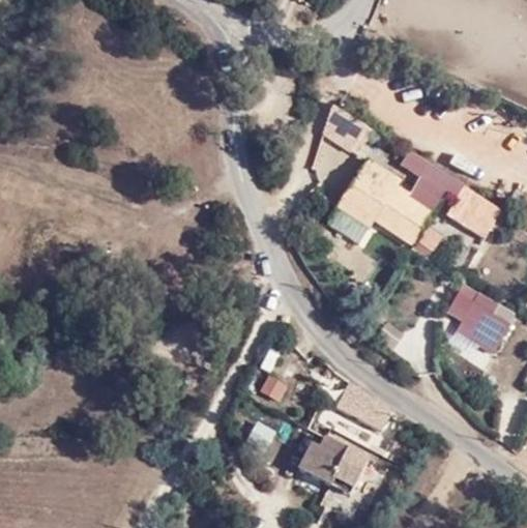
[(330,103),(322,129),(351,149),(364,124),(330,103)]
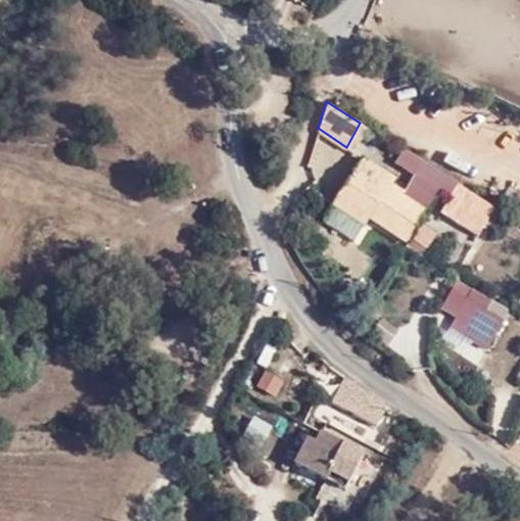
[(440,191),(450,197),(457,185),(400,150),(394,160),(412,172),(398,194),(388,188),(395,176),(362,155),(322,221),(356,241),(371,218),(409,241),(440,191)]
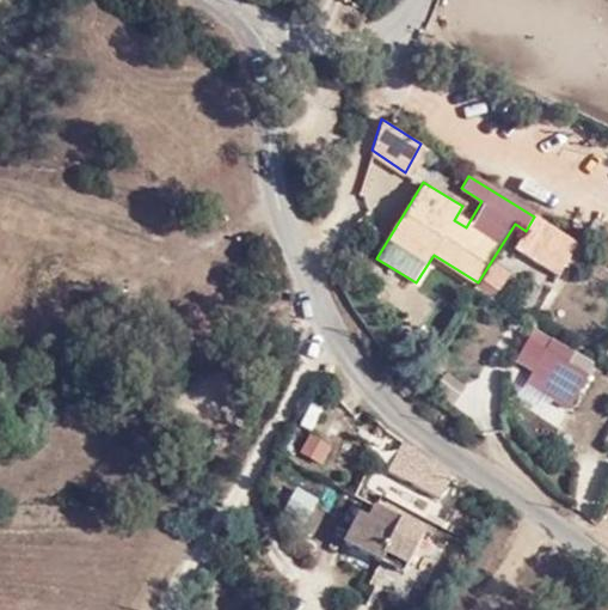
[(560,276),(579,245),(534,217),(526,231),(514,248),(560,276)]
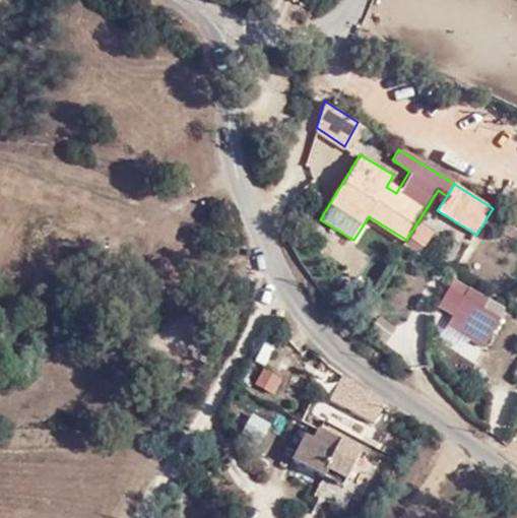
[(452,312),(462,295),(452,285),(442,305),(452,312)]
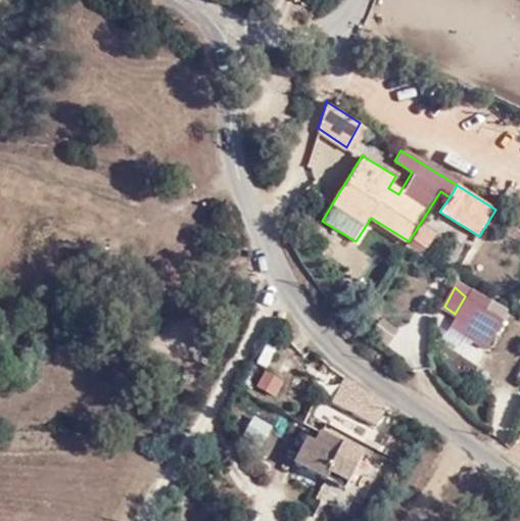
[(491,339),(503,321),(467,297),(456,318),(491,339)]
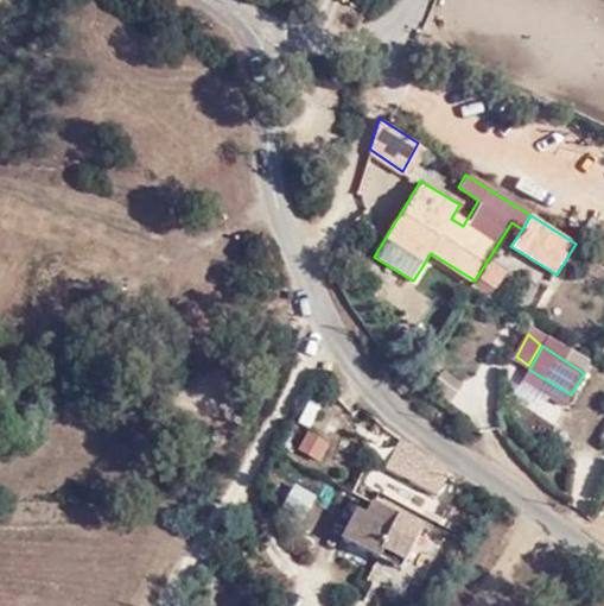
[(446,473),(400,440),(390,465),(380,459),(368,486),(424,515),(446,473)]
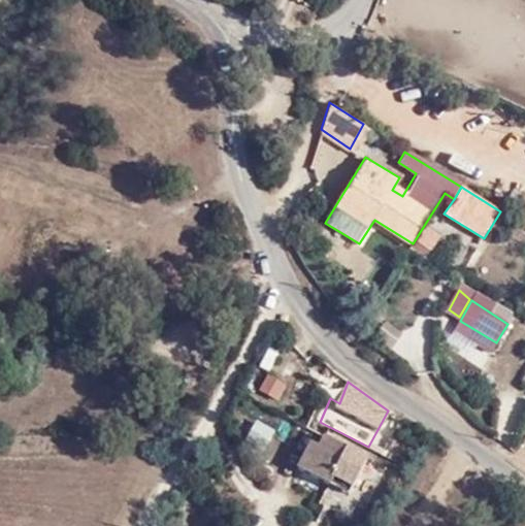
[(330,472),(351,485),(366,456),(320,432),(314,444),(308,441),(295,465),(325,482),(330,472)]
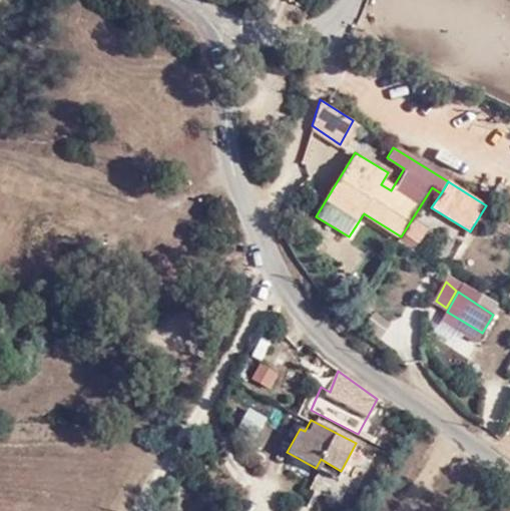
[(337,479),(341,471),(321,459),(316,468),(337,479)]
